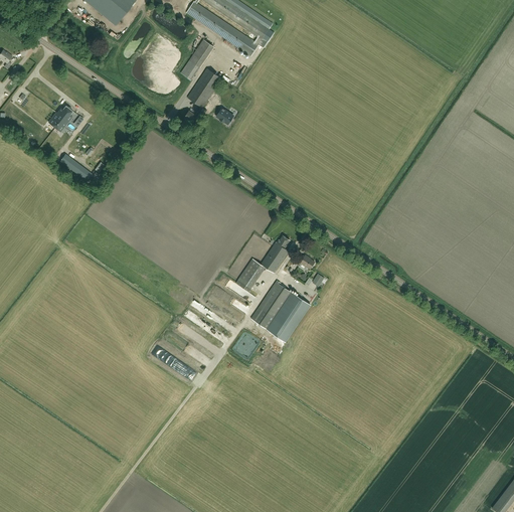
[(89,0),(122,22),(137,0),(89,0)]
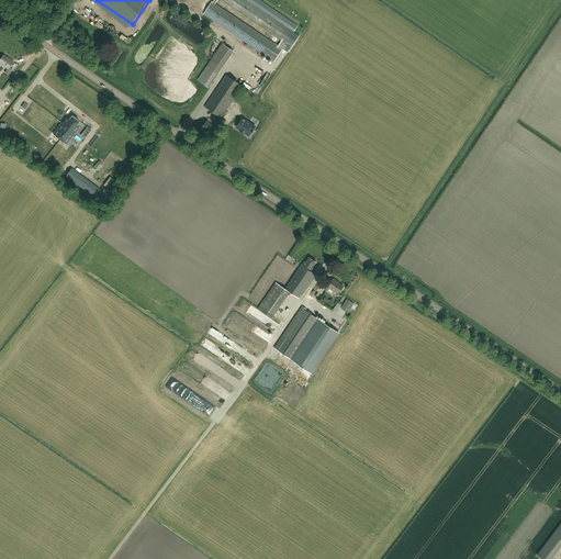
[(210,0),(203,11),(273,58),(281,46),(281,45),(284,40),(284,41),(292,29),(249,0),(224,0),(280,37),(277,43),(213,0),(210,0)]
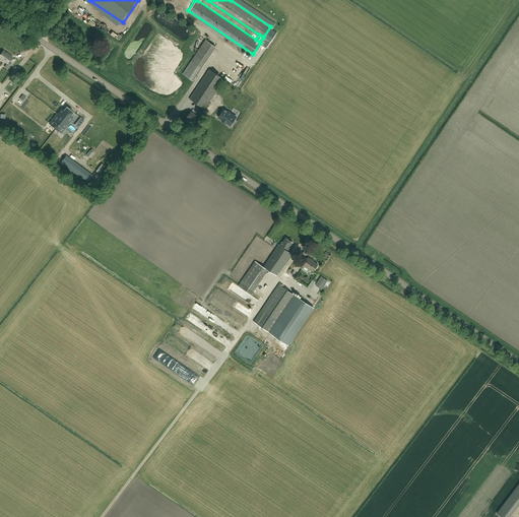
[(204,37),(183,70),(193,77),(214,43),(204,37)]
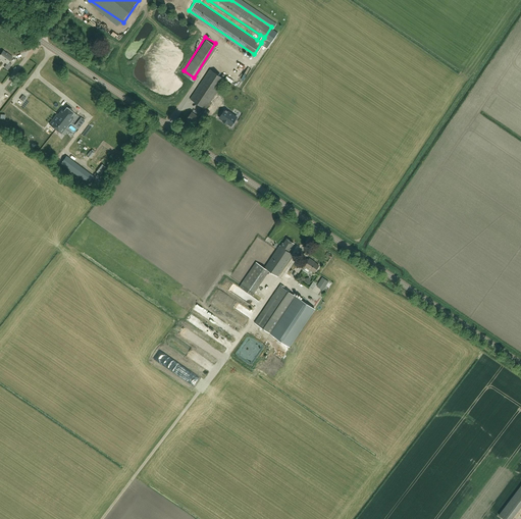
[(7,59),(11,54),(8,51),(7,52),(2,48),(0,50),(0,57),(6,61),(3,64),(6,67),(10,61),(7,59)]
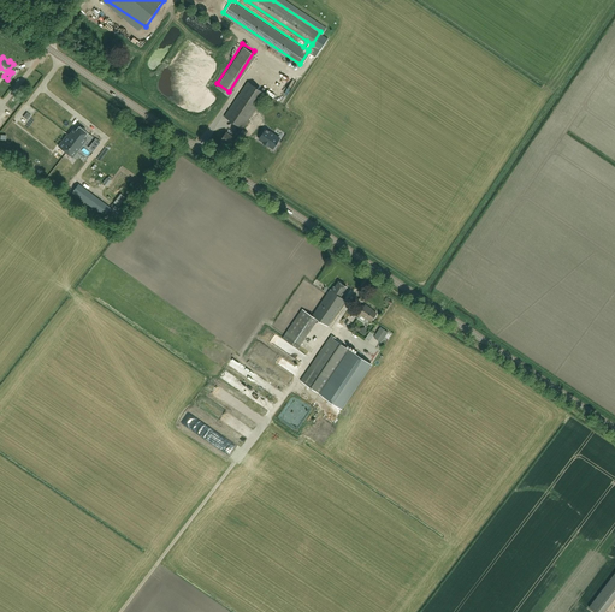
[(235,136),(265,90),(247,78),(223,113),(237,123),(231,132),(225,129),(218,138),(222,141),(222,142),(226,146),(226,144),(230,147),(236,136),(235,136)]
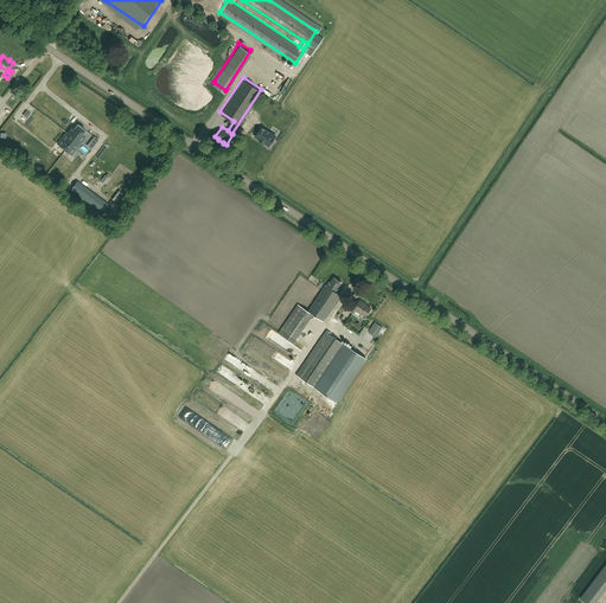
[(56,141),(70,152),(84,134),(81,132),(84,127),(82,126),(82,123),(81,122),(78,122),(76,121),(72,126),(71,123),(67,129),(65,129),(56,141)]
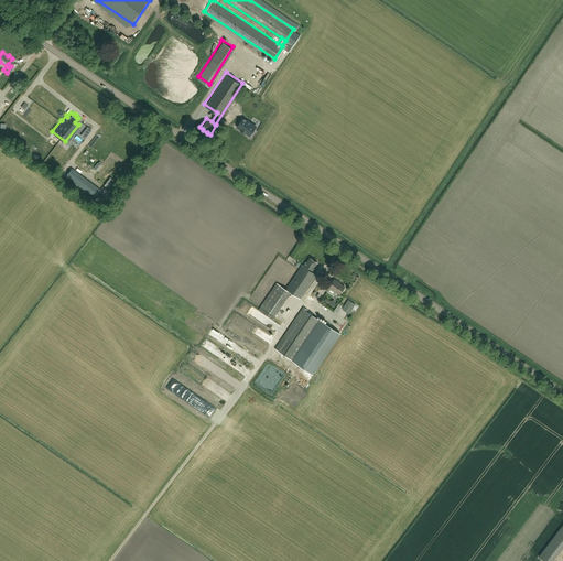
[(242,115),(236,125),(240,127),(240,128),(245,130),(249,133),(251,129),(252,129),(253,128),(252,128),(255,123),(246,117),(244,116),(242,115)]
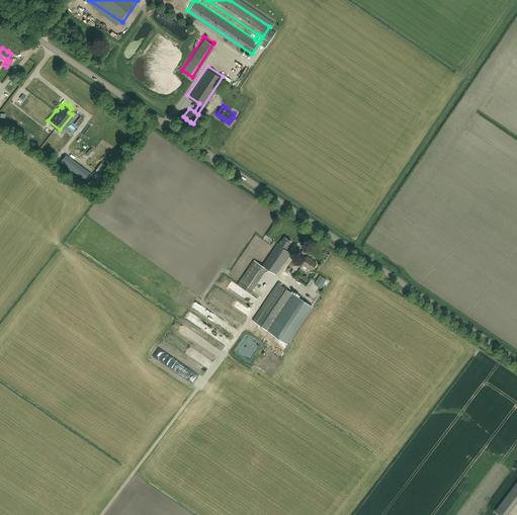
[(86,180),(92,172),(65,152),(59,159),(86,180)]
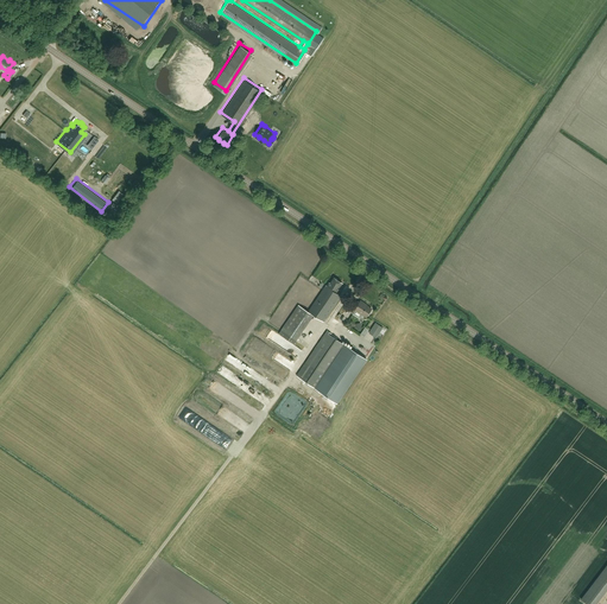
[(341,280),(336,277),(336,275),(335,274),(334,275),(333,274),(329,280),(328,279),(326,283),(324,281),(307,307),(313,312),(323,318),(340,292),(335,290),(341,280)]
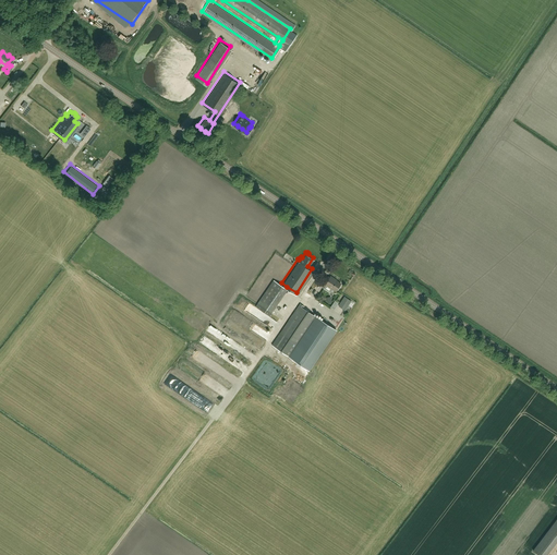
[(336,288),(340,280),(334,276),(329,274),(326,279),(323,277),(319,282),(323,286),(326,281),(336,288)]
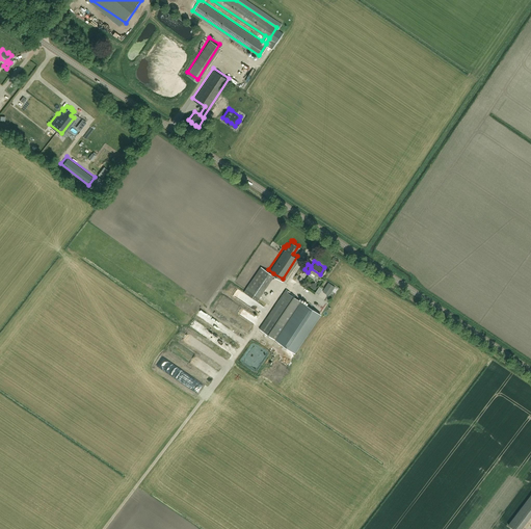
[(256,298),(258,295),(273,273),(261,264),(245,287),(243,290),(256,298)]
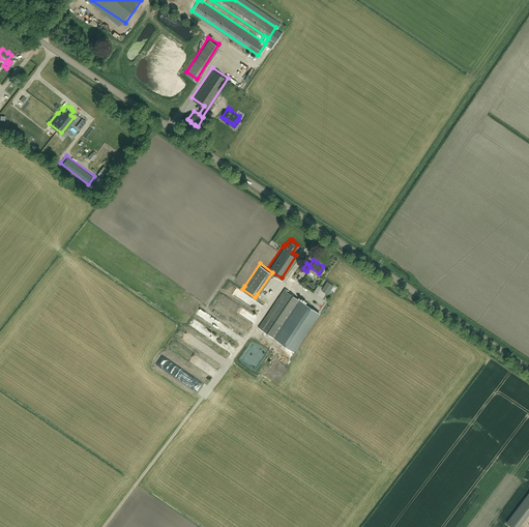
[(332,283),(326,279),(321,288),(326,292),(332,283)]
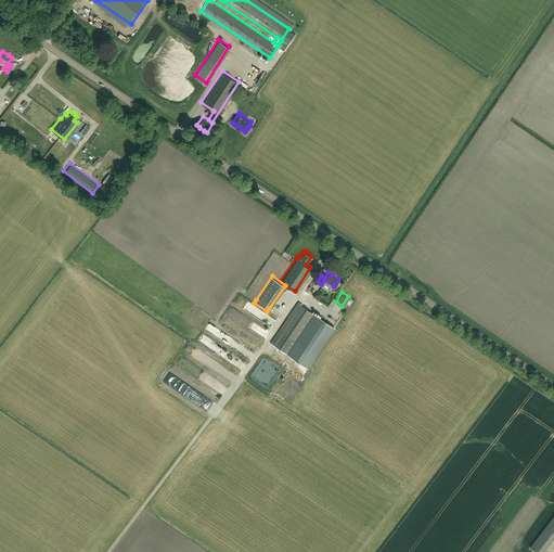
[(297,299),(296,300),(270,341),(307,364),(333,325),(300,303),(301,302),(297,299)]
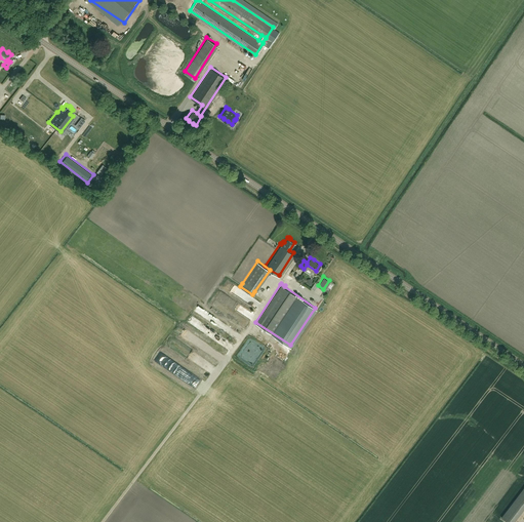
[(248,325),(251,320),(236,310),(233,315),(248,325)]
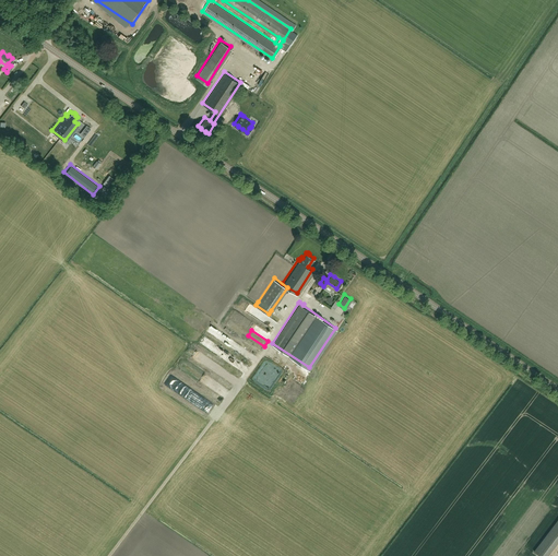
[(543,555),(544,555),(557,537),(557,516),(533,548),(543,555)]
